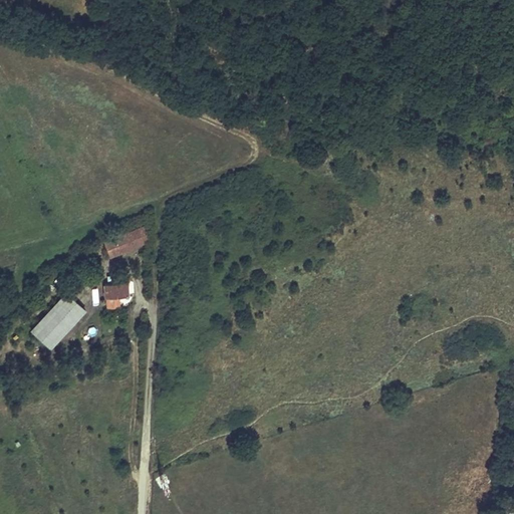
[(143,227),(134,232),(140,246),(149,242),(143,227)]
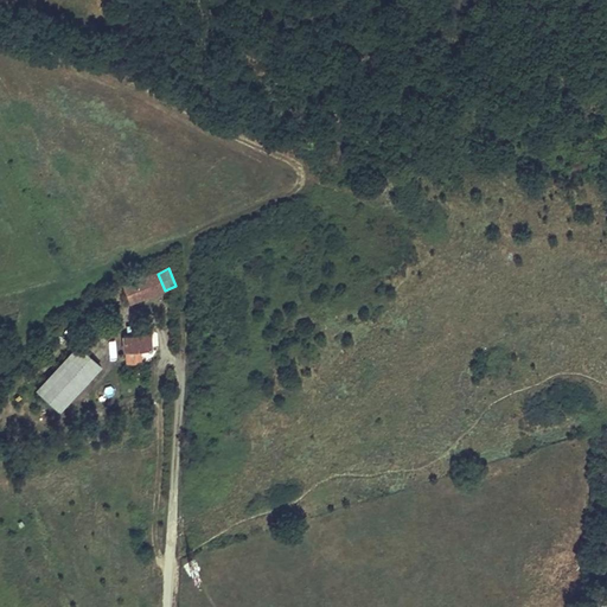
[(135,282),(123,287),(131,304),(142,299),(135,282)]
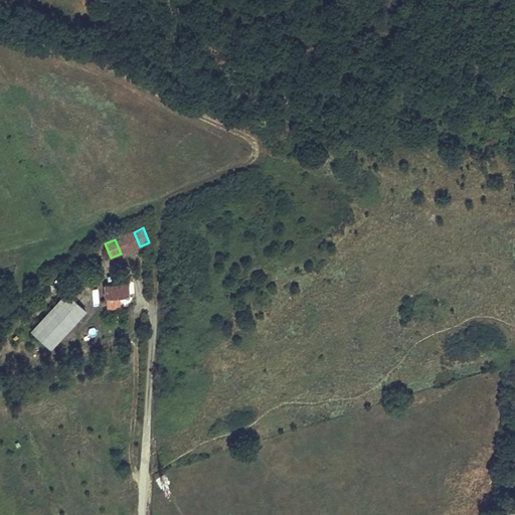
[(129,285),(105,285),(105,300),(107,300),(120,300),(129,299),(129,285)]
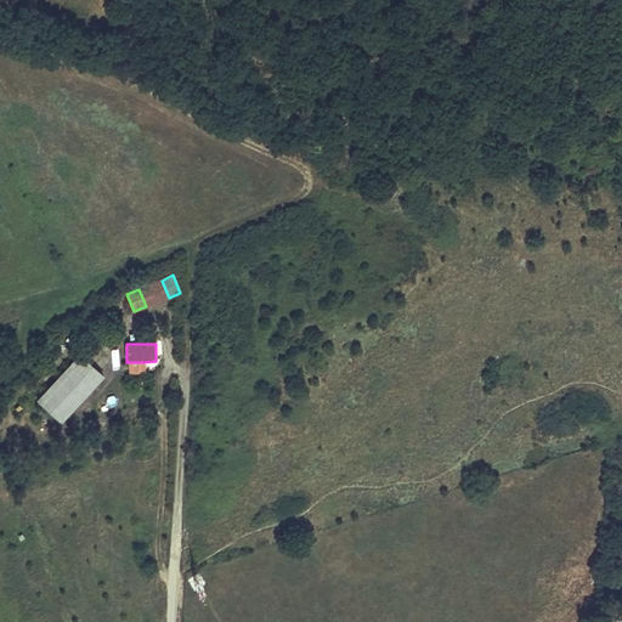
[(79,356),(38,402),(63,424),(105,379),(79,356)]
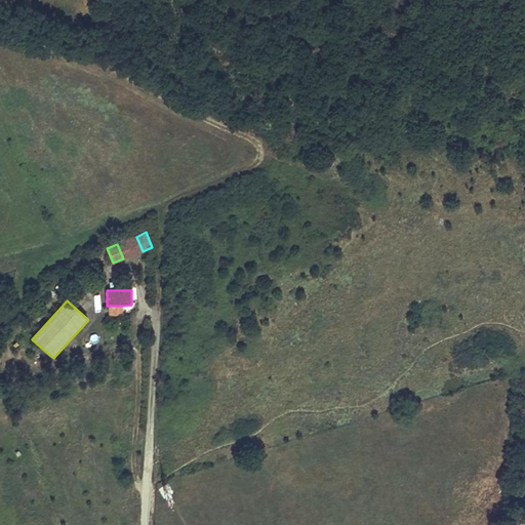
[(122,306),(109,306),(110,316),(123,316),(122,306)]
